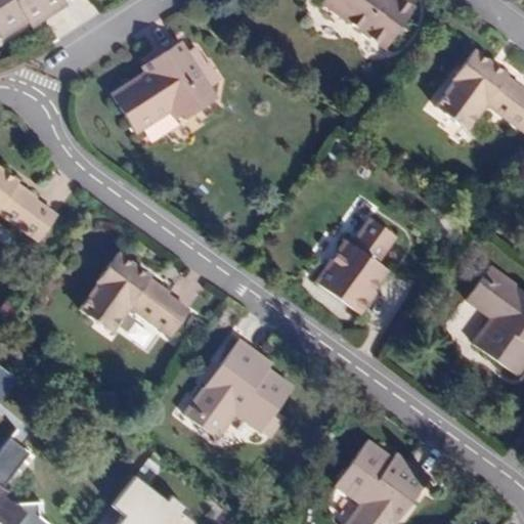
[(67,3),(63,0),(0,0),(0,32),(2,36),(29,19),(38,13),(42,19),(67,3)]
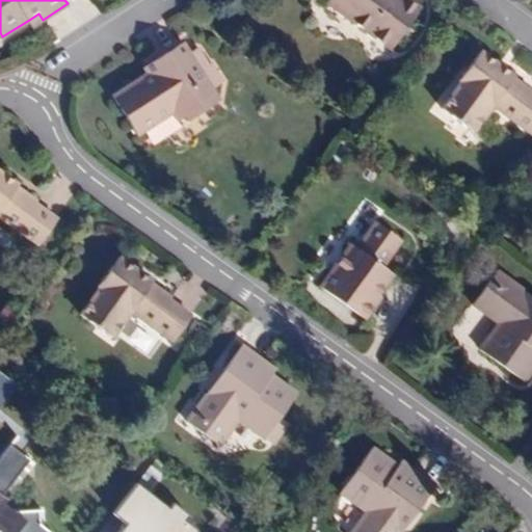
[(415,14),(420,5),(411,0),(325,0),(391,47),(395,41),(402,46),(416,26),(408,22),(415,14)]
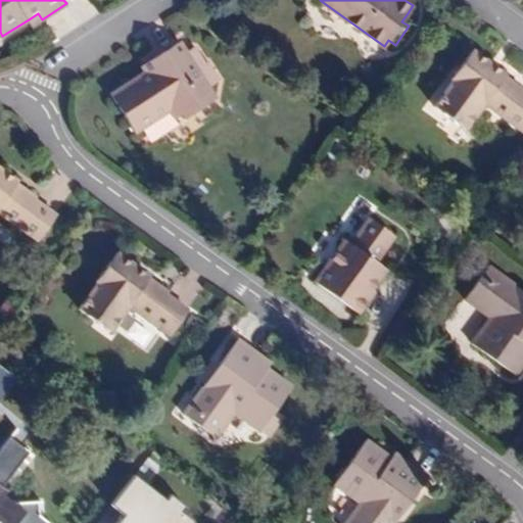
[(32,26),(42,19),(38,13),(29,19),(32,26)]
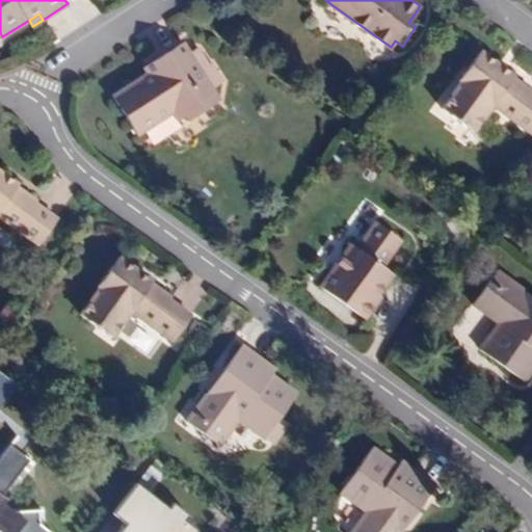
[(416,26),(422,19),(415,14),(408,22),(416,26)]
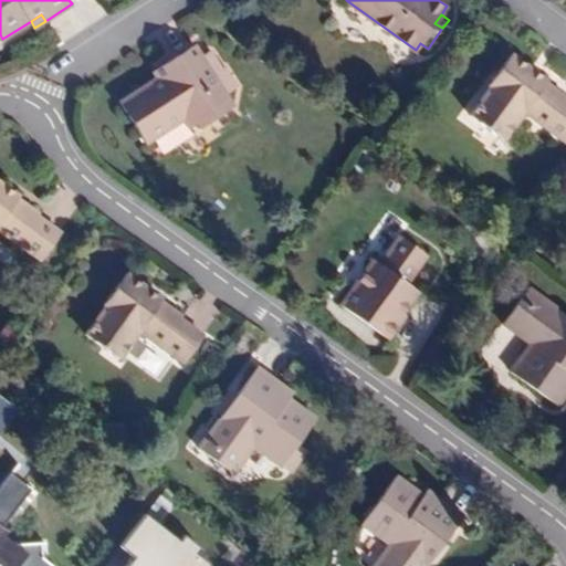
[(233,106),(224,93),(236,86),(224,67),(221,70),(213,75),(201,56),(195,44),(160,65),(165,71),(154,77),(119,100),(146,143),(182,121),(188,128),(195,124),(212,112),(216,117),(233,106)]
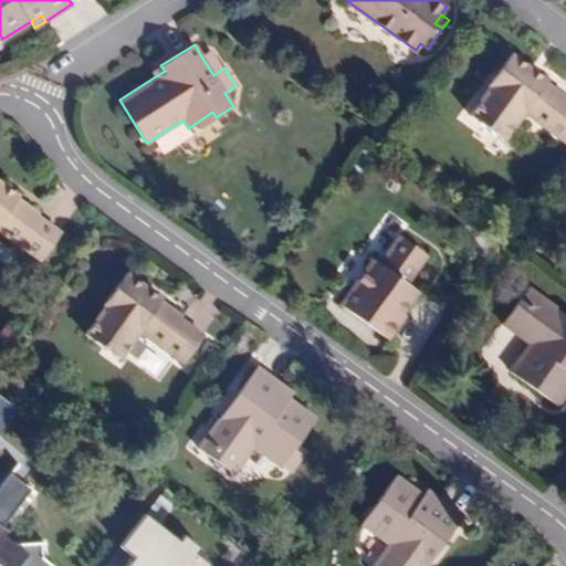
[(221,70),(210,51),(201,56),(213,75),(221,70)]
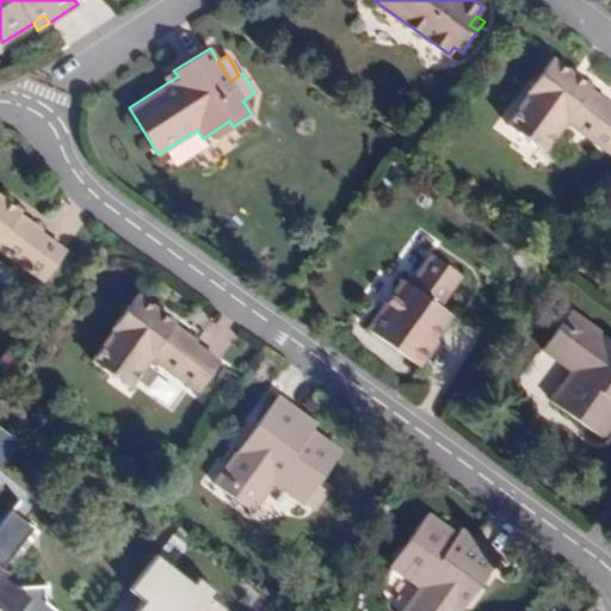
[(610,102),(610,100),(553,56),(525,93),(528,94),(507,123),(544,150),(567,119),(610,150),(610,107),(609,106),(610,102)]
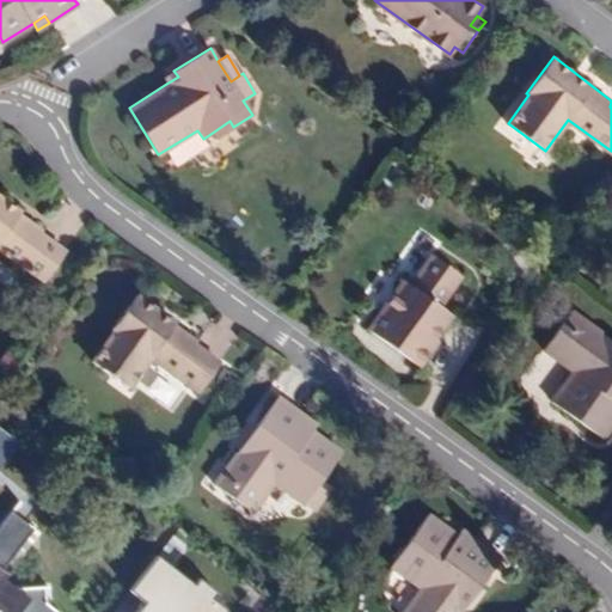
[(178,77),(173,71),(163,78),(166,84),(178,77)]
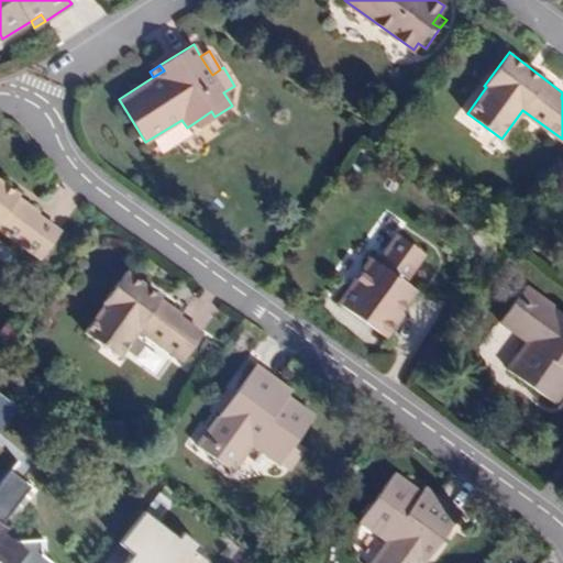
[(197,128),(214,117),(211,111),(194,123),(197,128)]
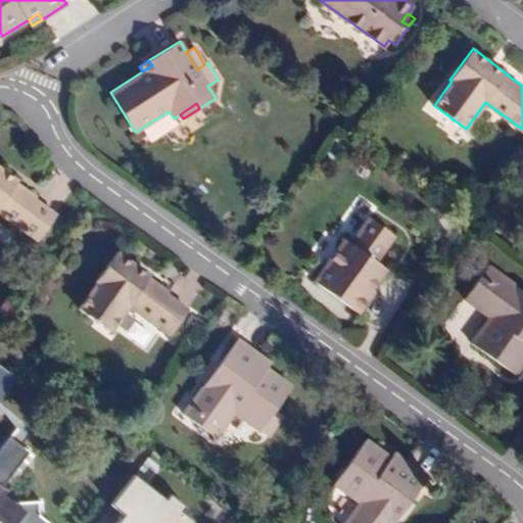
[(37,194),(0,167),(0,210),(38,238),(55,215),(35,198),(37,194)]
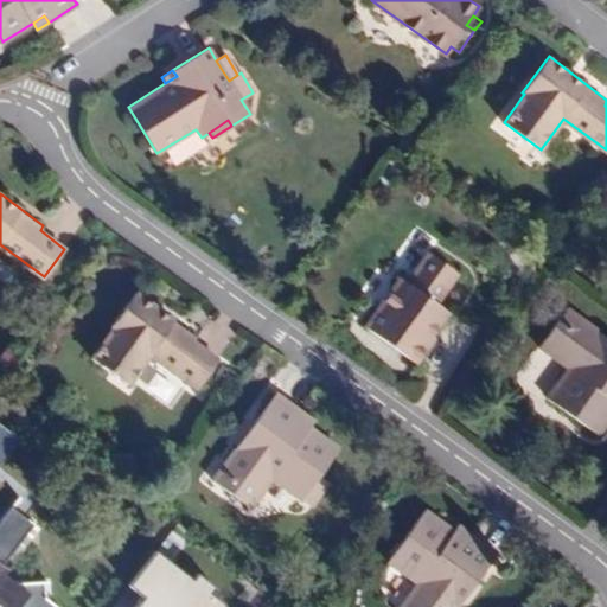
[(448,312),(436,302),(457,273),(428,250),(407,281),(400,275),(364,324),(416,362),(435,336),(433,333),(427,328),(433,320),(439,325),(448,312)]
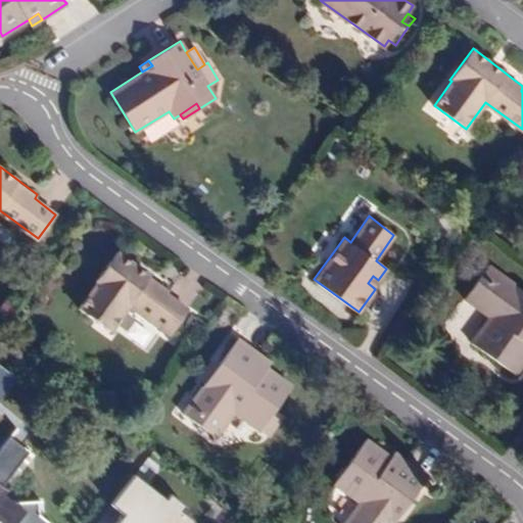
[(188,310),(167,294),(170,291),(149,277),(151,275),(117,251),(94,283),(96,285),(78,307),(110,332),(130,304),(170,334),(188,310)]
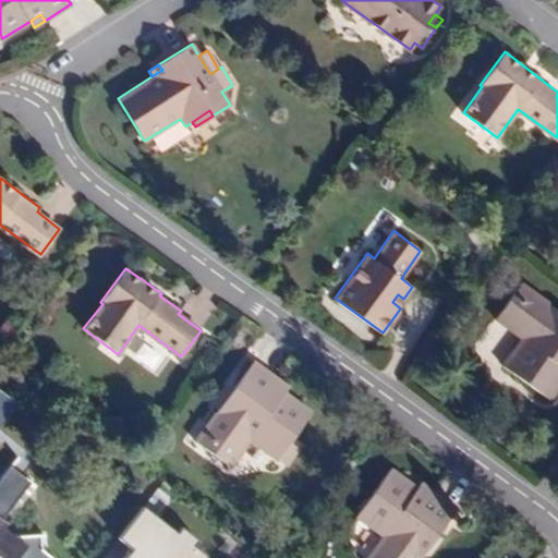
[(557,317),(553,314),(556,307),(521,282),(496,317),(522,337),(504,364),(550,398),(557,387),(557,317)]
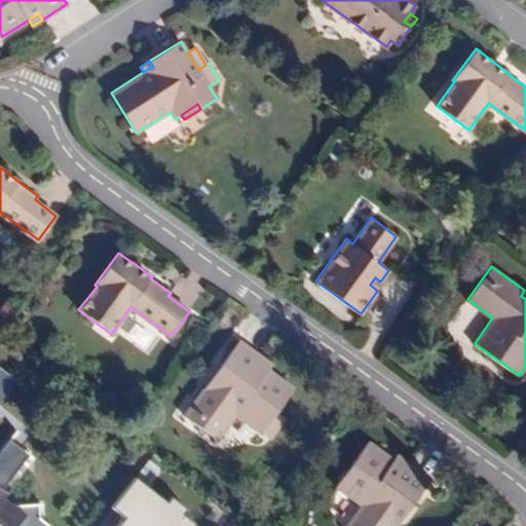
[(375,289),(380,282),(375,277),(370,285),(375,289)]
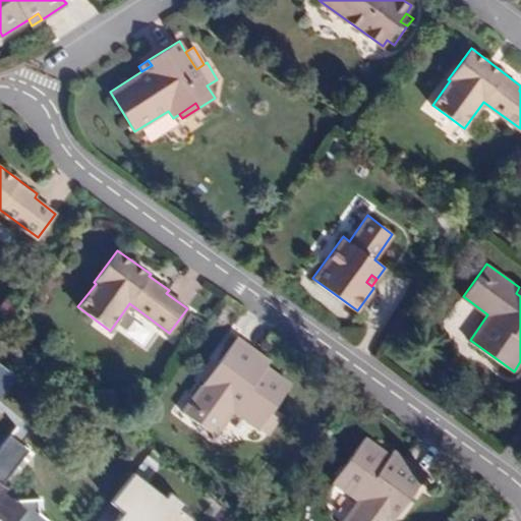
[(273,409),(291,384),(267,366),(257,359),(261,354),(237,337),(219,361),(224,365),(212,383),(207,379),(194,395),(203,401),(191,417),(216,435),(233,411),(267,435),(281,415),(273,409)]
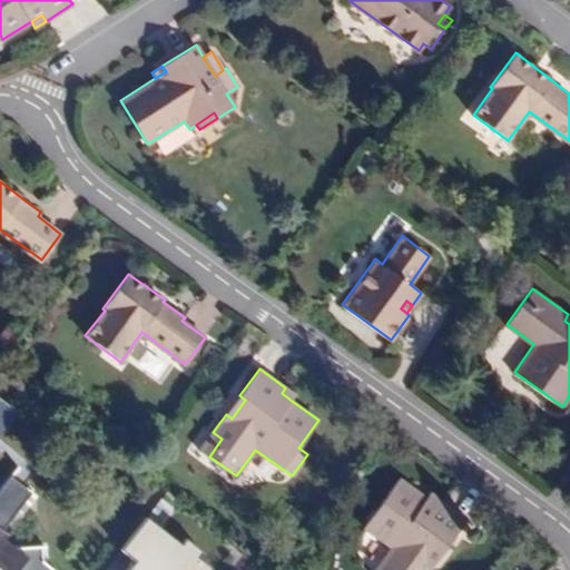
[(292,401),(295,394),(285,387),(282,393),(292,401)]
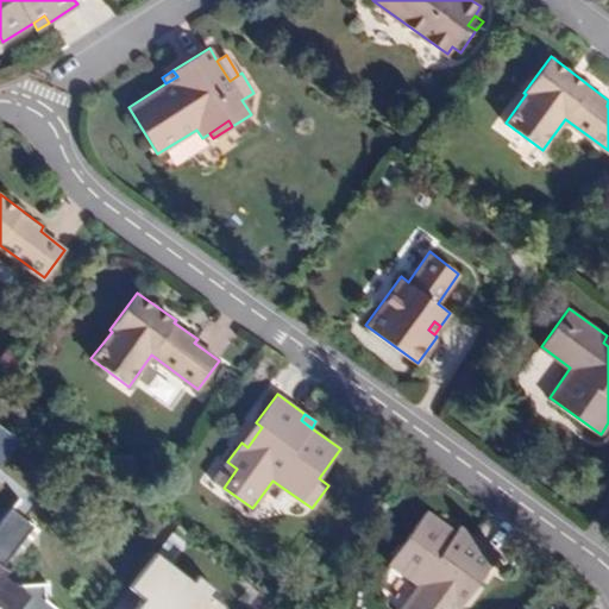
[(0,462),(4,464),(26,435),(0,416),(0,462)]
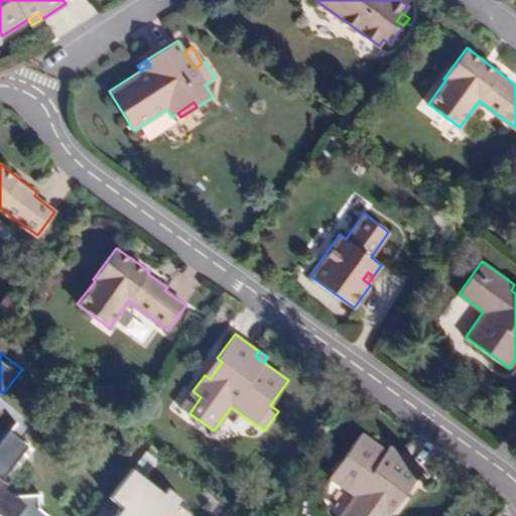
[(210,379),(222,362),(217,358),(205,375),(210,379)]
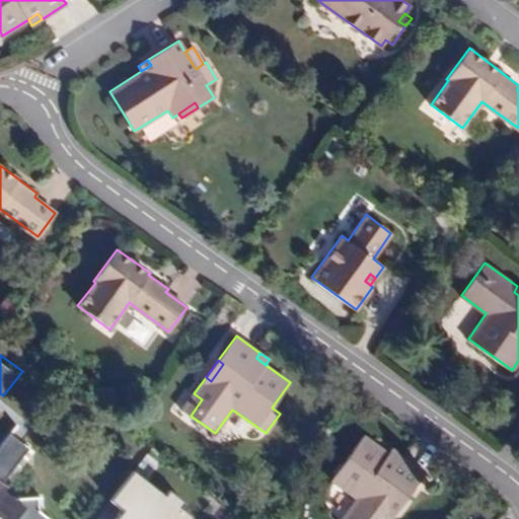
[(191,416),(202,399),(194,393),(182,410),(191,416)]
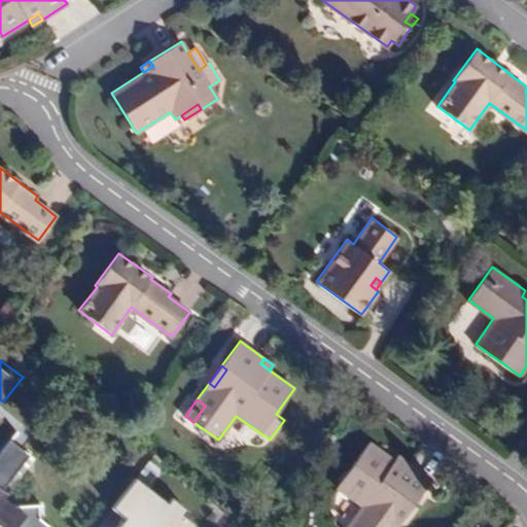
[(48,526),(49,526),(39,518),(39,504),(15,507),(3,499),(7,494),(3,489),(29,456),(10,441),(0,454),(0,526),(48,526)]
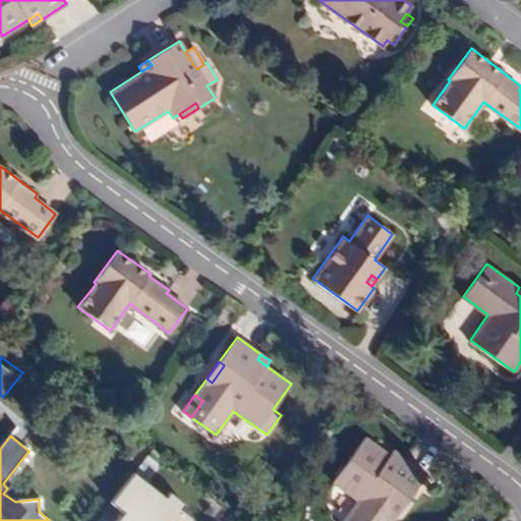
[(409,498),(426,474),(403,457),(399,463),(390,456),(364,439),(333,482),(358,502),(343,520),(392,520),(396,516),(392,513),(405,495),(409,498)]
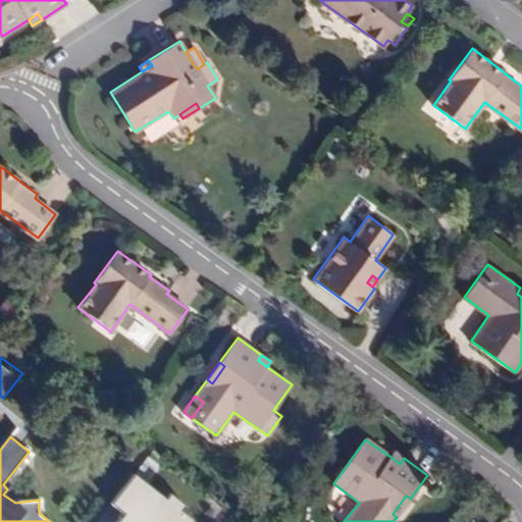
[(7,489),(34,455),(29,452),(3,484),(7,489)]
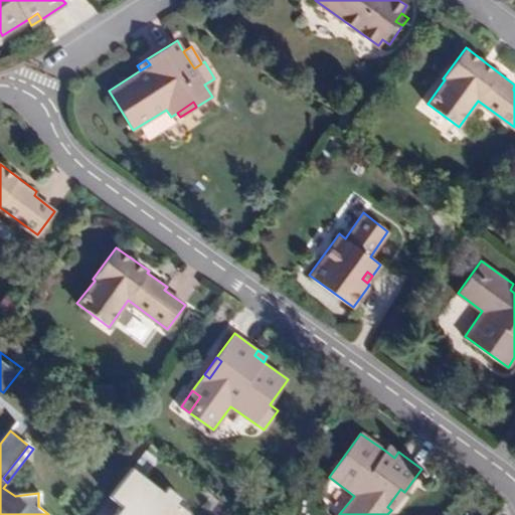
[(398,452),(389,446),(385,451),(394,458),(398,452)]
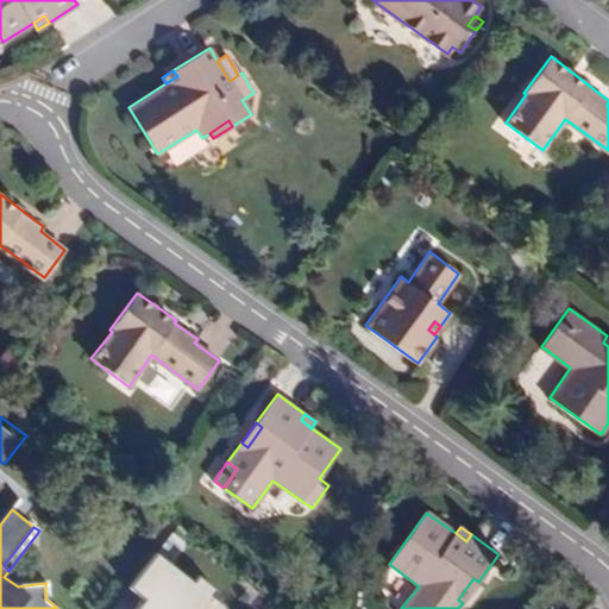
[(233,608),(167,559),(142,591),(129,591),(114,608),(233,608)]
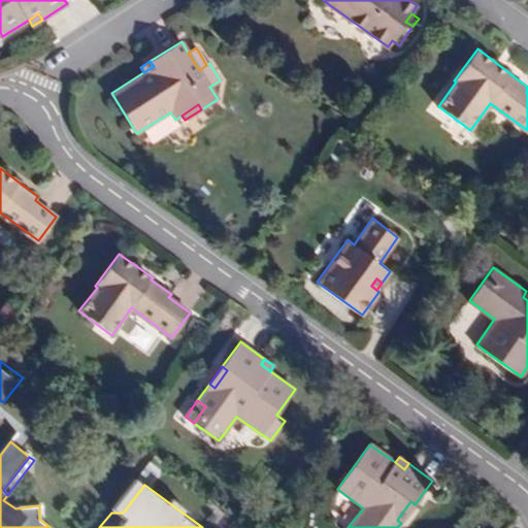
[(401,523),(415,504),(410,501),(397,520),(401,523)]
